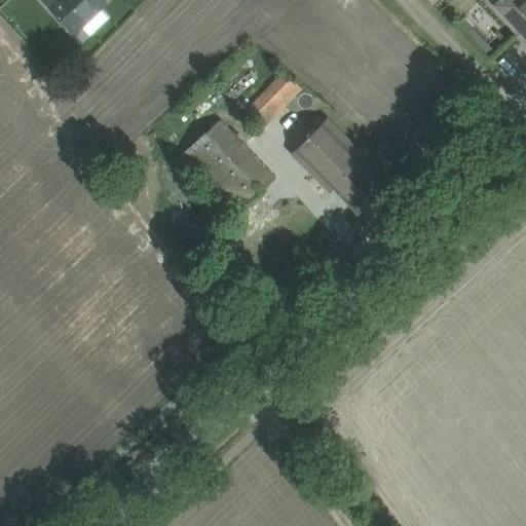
[(54,0),(49,6),(74,33),(81,26),(91,37),(110,19),(100,8),(107,2),(104,0),(54,0)]
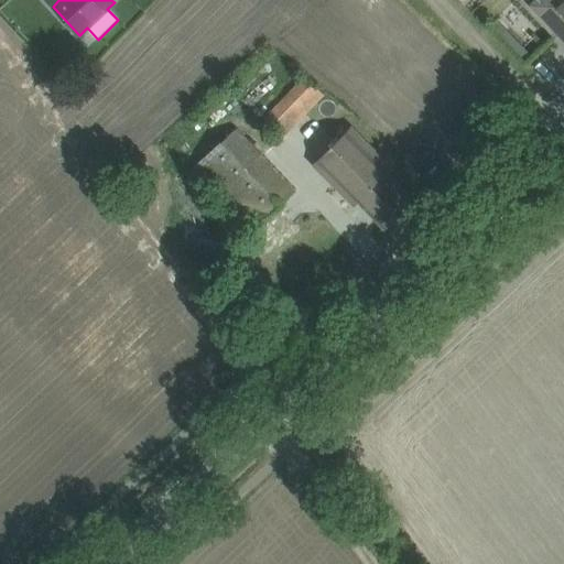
[(563,33),(563,0),(535,0),(531,4),(561,36),(563,33)]
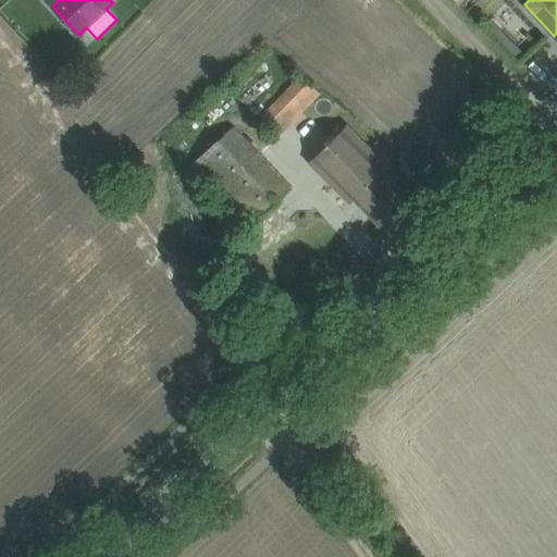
[(301,75),(283,94),(301,112),(320,93),(301,75)]
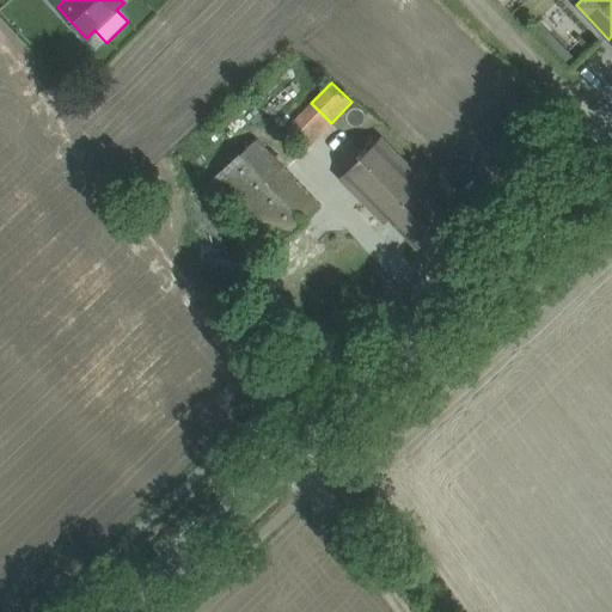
[(389,219),(417,248),(450,215),(421,187),(426,182),(381,138),(341,178),(384,222),(389,219)]
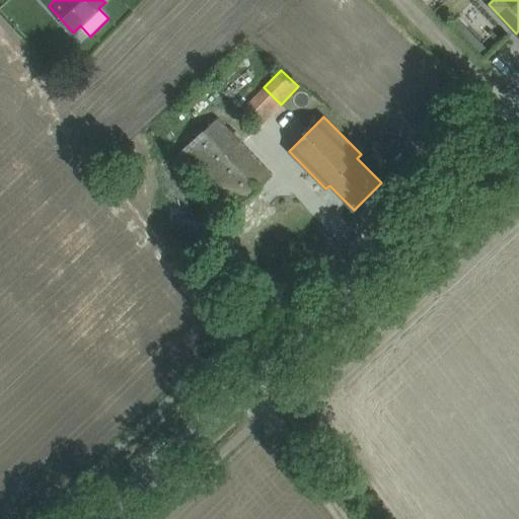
[(273,175),(217,118),(175,158),(230,215),(201,243),(221,265),(277,212),(256,191),(273,175)]
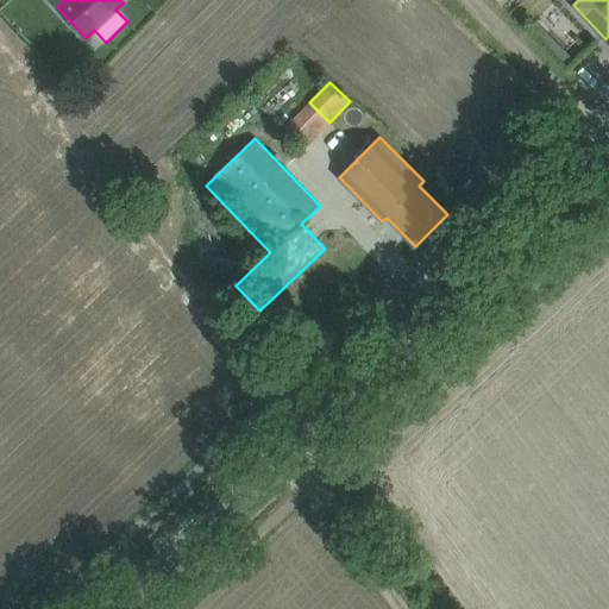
All buildings are outlined.
